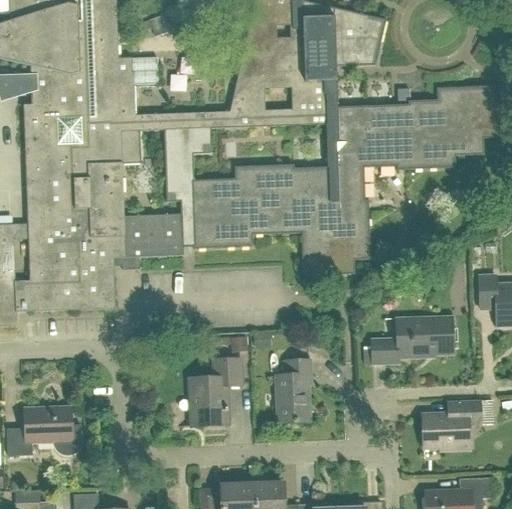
[(18,0),(20,18),(10,21),(0,23),(0,39),(0,53),(30,60),(30,70),(32,104),(24,104),(28,223),(0,224),(0,325),(17,325),(16,311),(115,307),(113,257),(183,255),(183,246),(193,246),(193,248),(253,246),(252,234),(301,232),(302,276),(332,274),(333,274),(354,273),(354,261),(370,260),(368,200),(364,200),(363,168),(395,166),(395,170),(455,168),(455,156),(484,154),(483,138),(497,137),(496,115),(497,115),(495,85),(436,87),(436,99),(408,100),(408,104),(337,107),(336,66),(375,65),(385,20),(386,20),(386,19),(305,0),(18,0)]
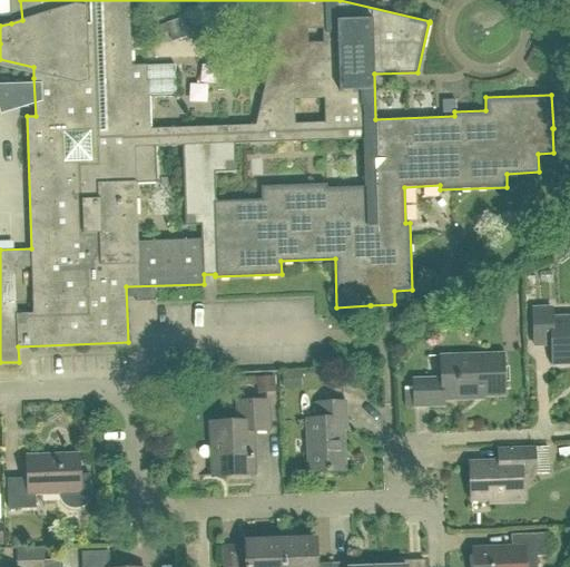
[(569,314),(551,315),(551,306),(532,306),(533,343),(551,343),(551,362),(569,361),(569,314)]
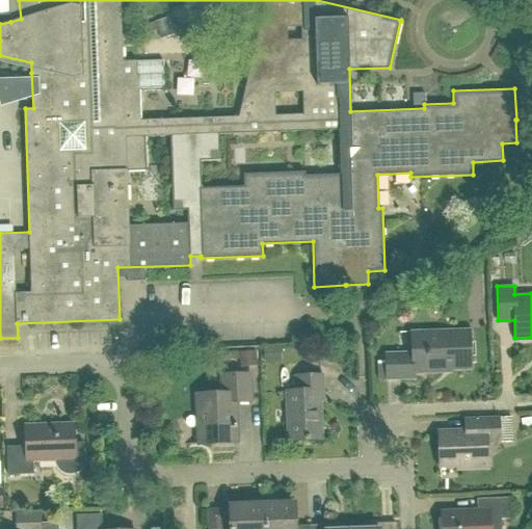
[(387,377),(414,376),(414,369),(471,368),(470,328),(411,329),(413,351),(386,352),(387,377)]
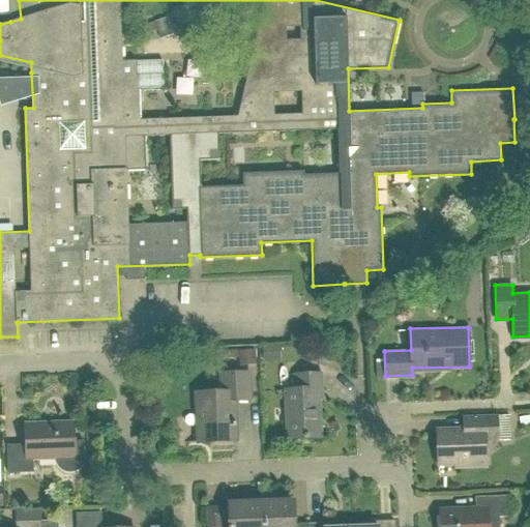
[(247,358),(247,341),(213,341),(213,358),(247,358)]
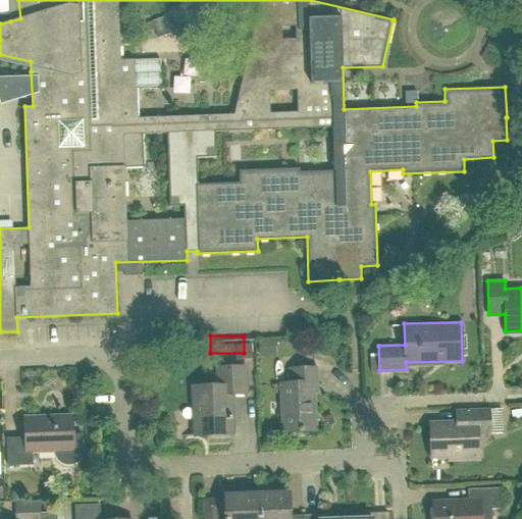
[(195,434),(231,432),(230,393),(243,392),(242,366),(217,367),(218,385),(194,386),(195,434)]
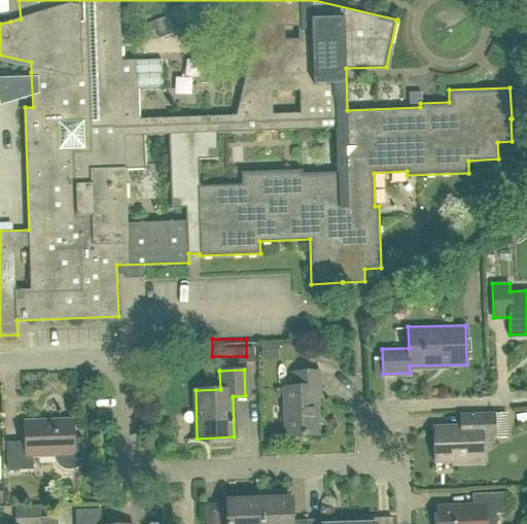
[(286,435),(319,433),(318,396),(322,396),(321,370),(293,371),(294,386),(284,386),(286,435)]
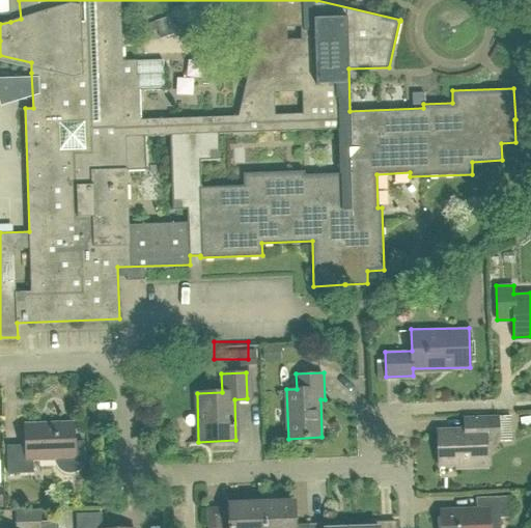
[(511,440),(510,415),(464,417),(465,432),(438,433),(439,466),(456,465),(456,467),(486,466),(485,441),(511,440)]
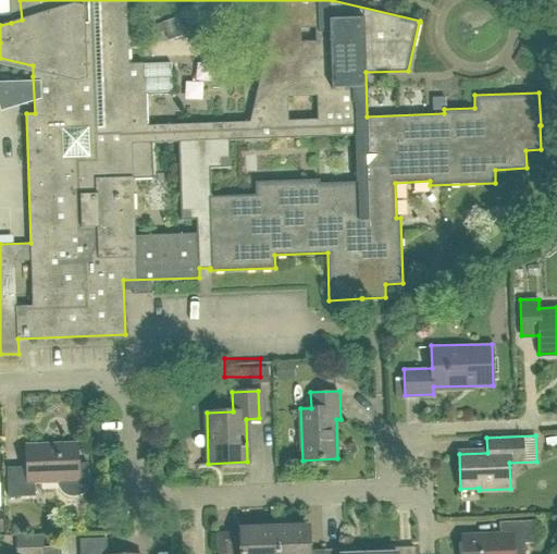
[(88,480),(87,463),(78,463),(77,443),(27,444),(27,466),(8,467),(9,495),(35,494),(35,481),(60,481),(60,483),(60,484),(61,487),(62,489),(63,490),(63,491),(65,492),(67,493),(69,494),(70,494),(72,495),(73,495),(75,495),(77,494),(79,494),(82,493),(83,491),(84,491),(86,489),(86,488),(87,487),(87,484),(88,483),(88,480)]
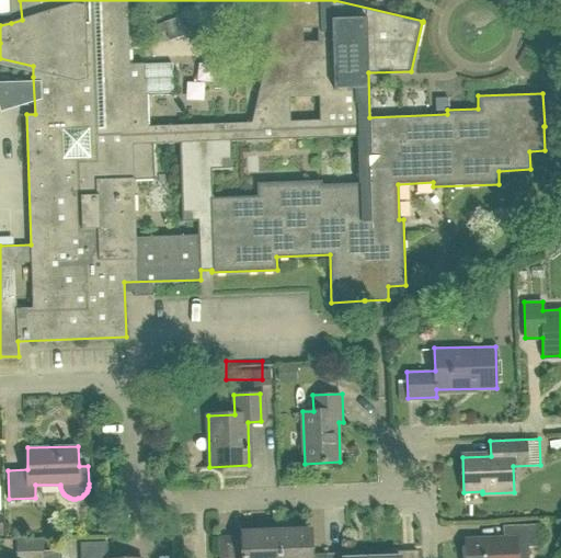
[(528,557),(528,546),(537,546),(536,524),(510,524),(510,539),(466,541),(466,557),(528,557)]
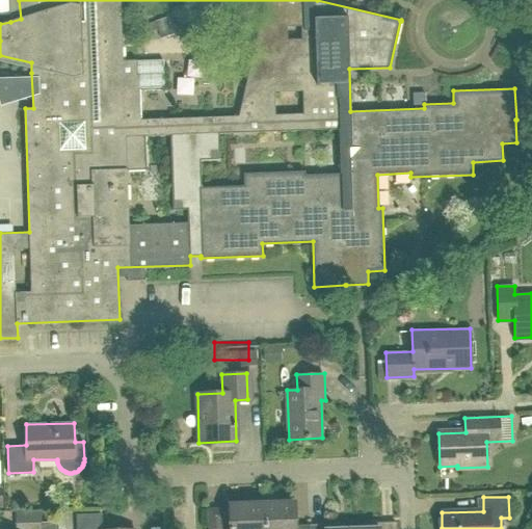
[(294,526),(293,503),(264,504),(265,528),(309,528),(309,525),(294,526)]
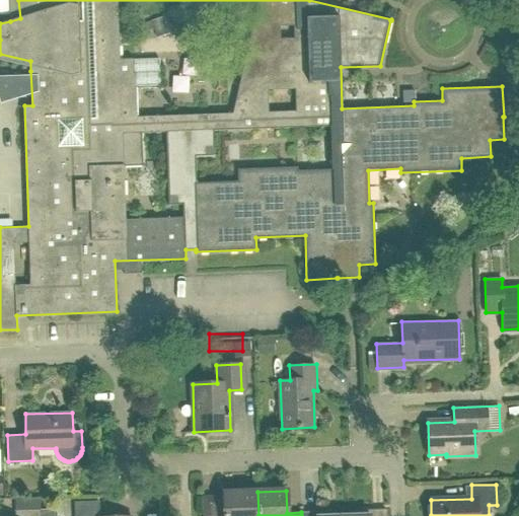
[(258,515),(257,492),(223,494),(224,515),(258,515)]
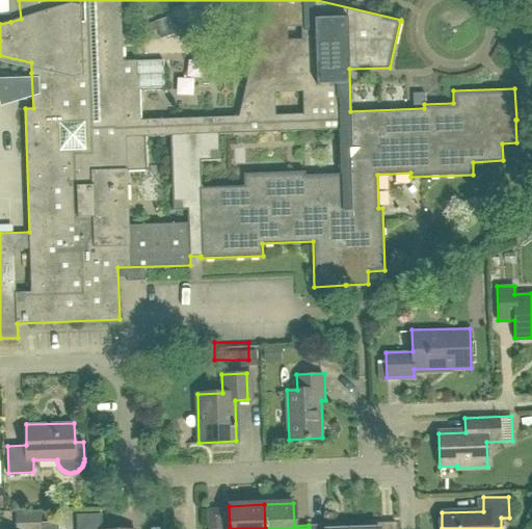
[(131,528),(101,528),(101,512),(76,513),(76,528),(134,528),(131,528)]
